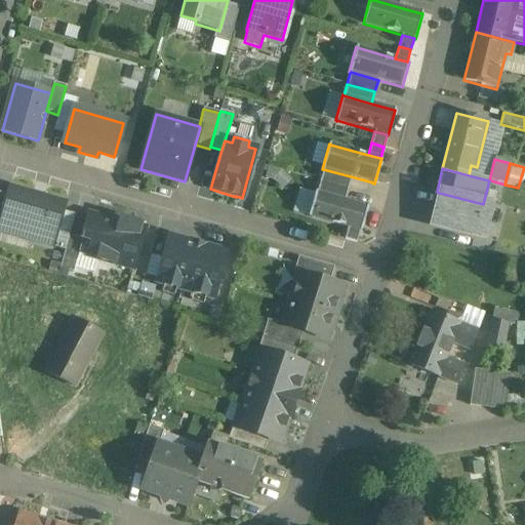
[(351,176),(323,169),(320,180),(348,189),(351,176)]
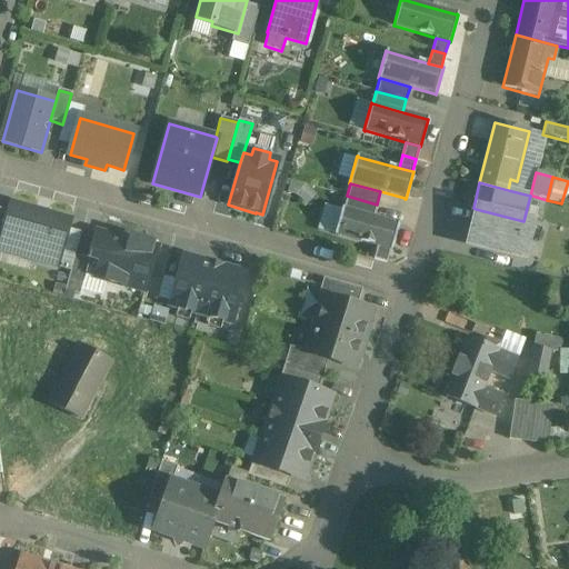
[(377,205),(347,196),(343,208),(343,209),(372,217),(377,205)]
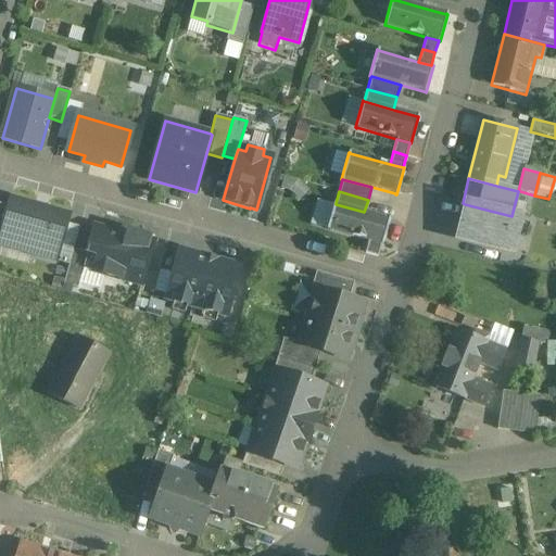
[(70,215),(10,199),(8,206),(1,230),(0,231),(0,240),(33,250),(32,255),(55,262),(60,244),(61,245),(66,225),(70,215)]
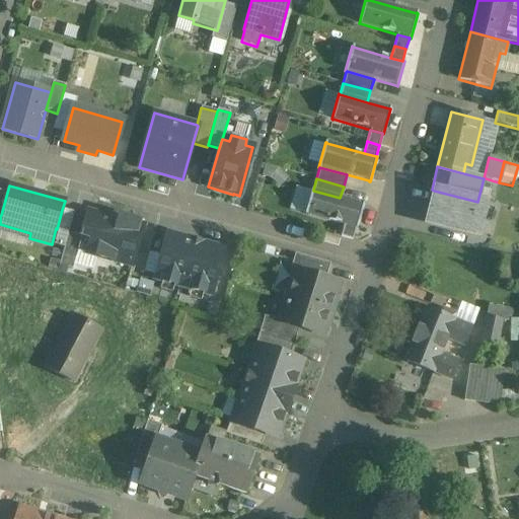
[(340,198),(313,191),(313,190),(311,190),(304,215),(305,215),(306,215),(344,225),(355,228),(355,229),(357,229),(364,204),(362,204),(340,198)]
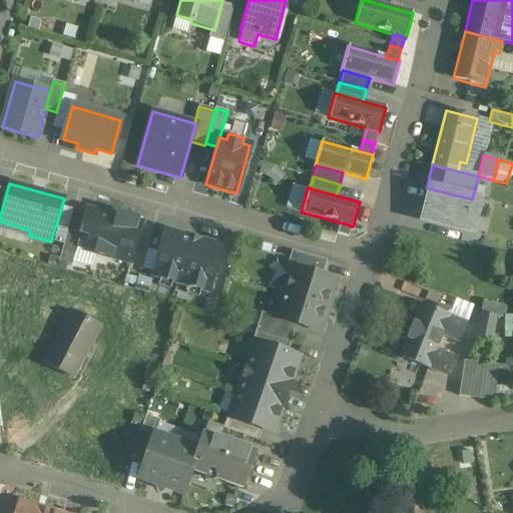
[(472,199),(429,188),(422,220),(472,233),(477,213),(480,201),(472,199)]
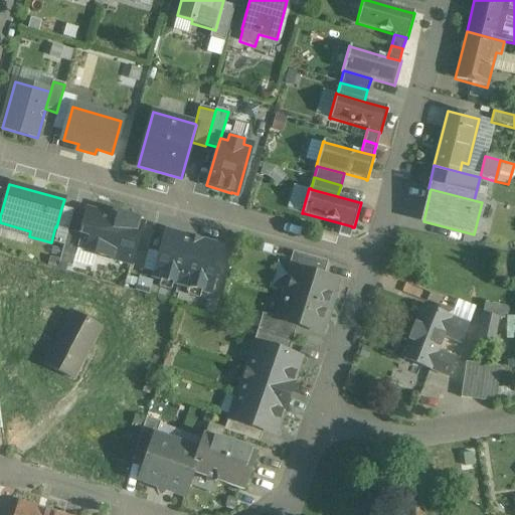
[(73,211),(61,208),(56,227),(67,230),(68,230),(73,211)]
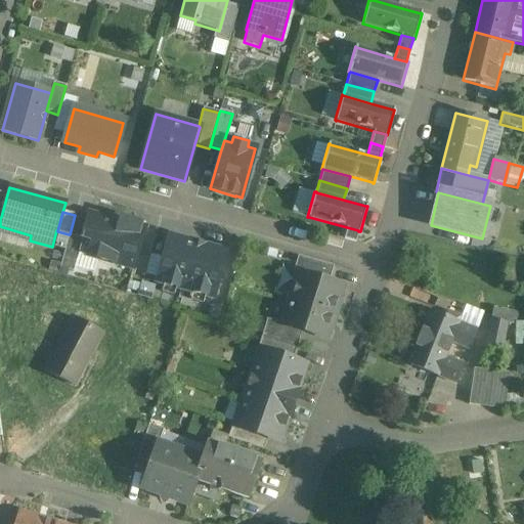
[(120,222),(89,214),(78,253),(108,262),(120,222)]
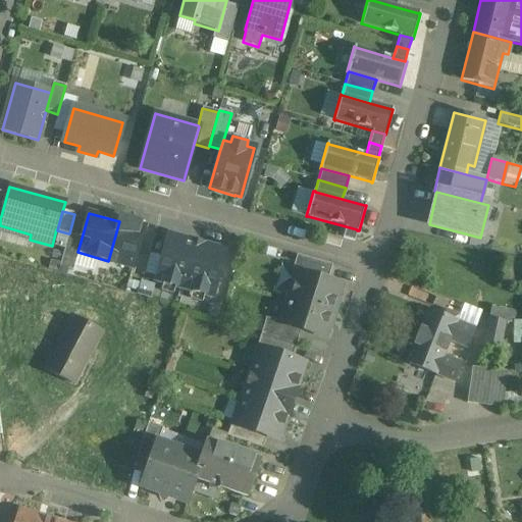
[(120,217),(119,221),(108,261),(133,268),(146,224),(120,217)]
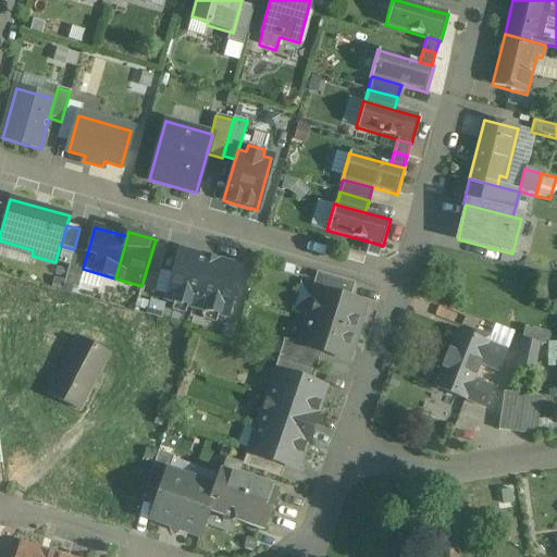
[(381,245),(369,242),(366,255),(378,258),(381,246),(381,245)]
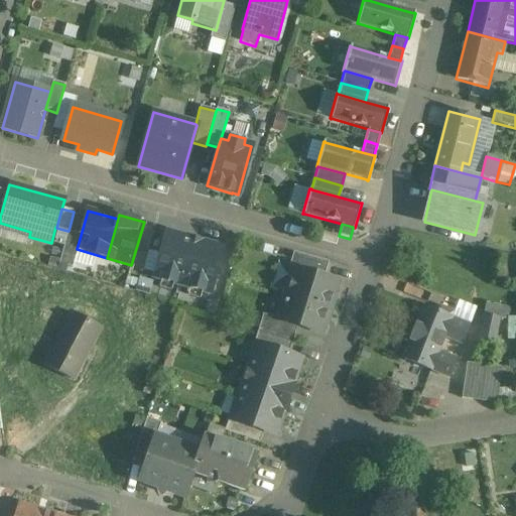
[(56,228),(55,227),(51,243),(63,247),(69,231),(68,231),(56,228)]
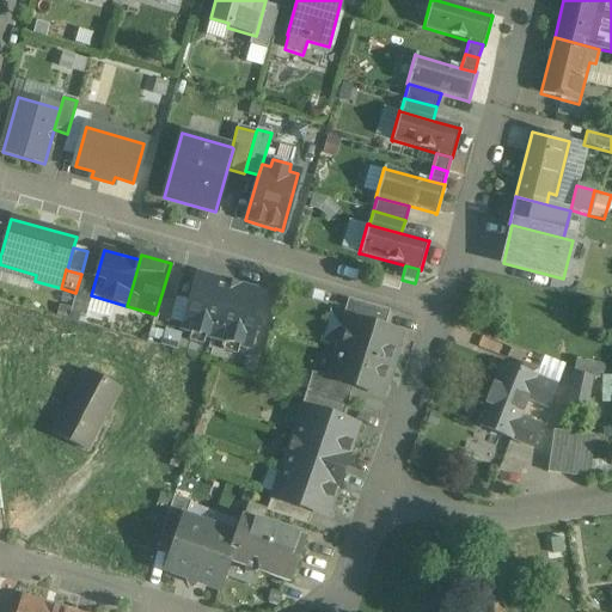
[(24,292),(26,280),(5,275),(2,287),(24,292)]
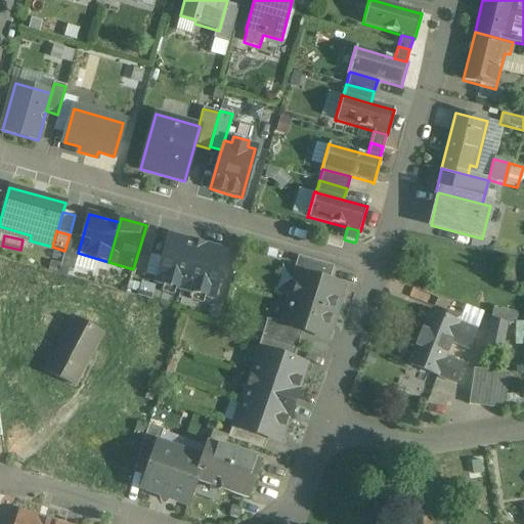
[(198,244),(169,235),(156,281),(184,290),(198,244)]
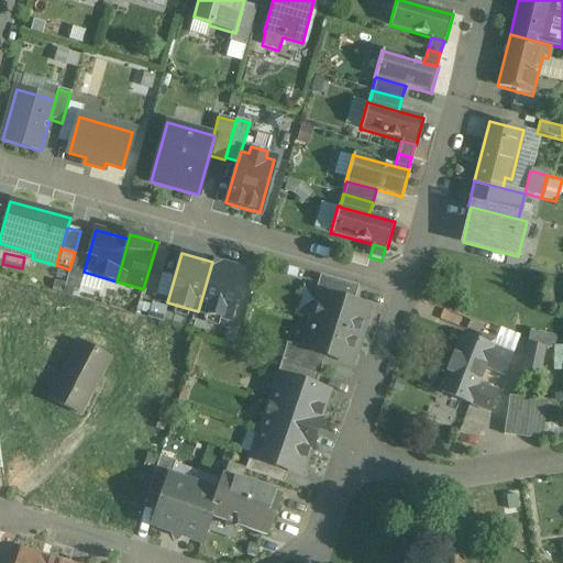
[(243,271),(212,262),(198,311),(229,320),(243,271)]
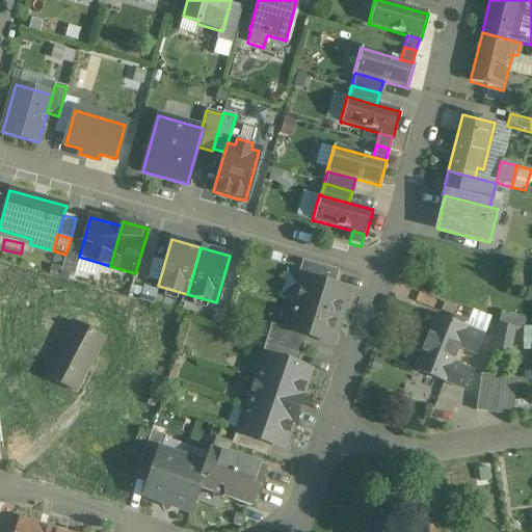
[(338,270),(301,260),(297,275),(302,277),(302,276),(333,286),(338,270)]
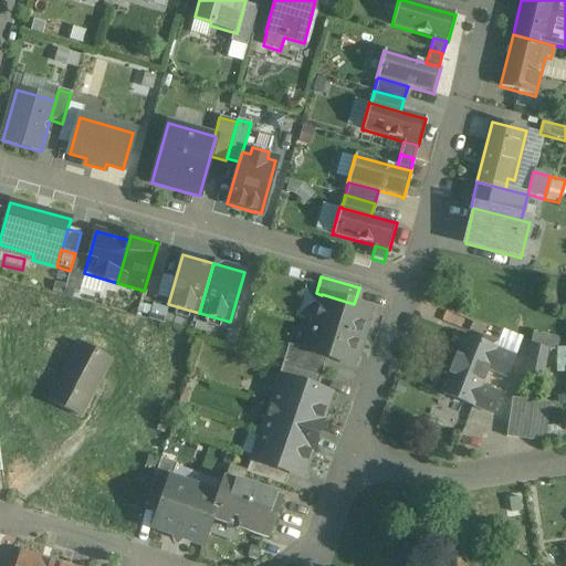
[(354,304),(322,294),(322,295),(313,324),(363,339),(365,332),(362,331),(368,308),(354,304)]
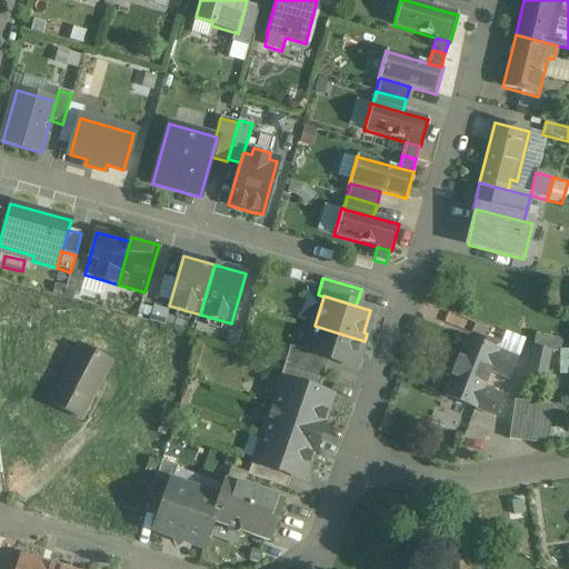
[(365,341),(315,326),(306,352),(306,353),(327,360),(352,368),(359,348),(362,349),(365,341)]
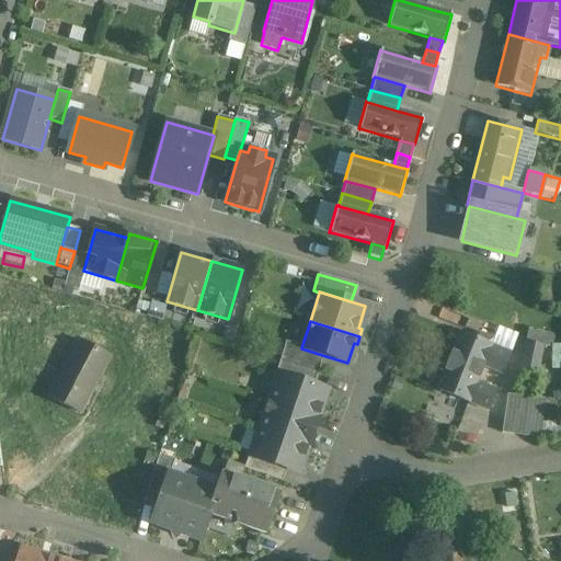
[(493,343),(512,350),(517,334),(499,328),(493,343)]
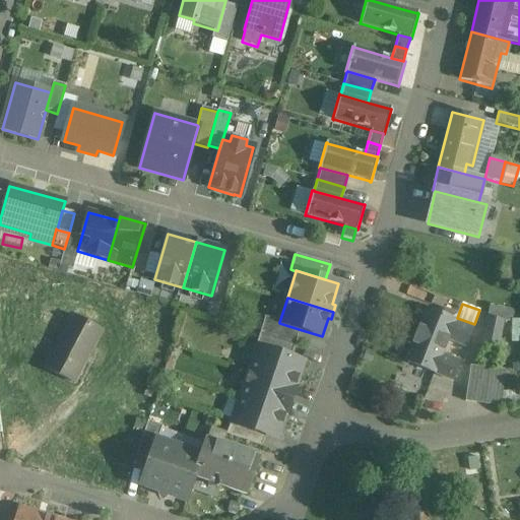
[(502,309),(490,306),(481,341),(497,345),(502,321),(499,321),(502,309)]
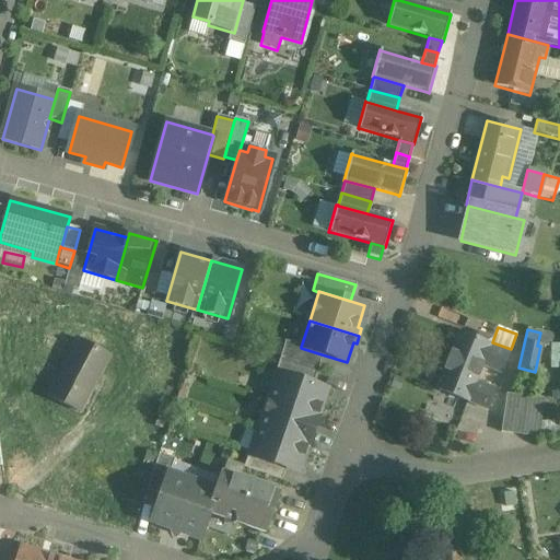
[(492,339),(476,331),(473,338),(461,334),(462,331),(457,330),(456,334),(457,334),(451,352),(466,358),(462,370),(479,375),(482,366),(499,373),(508,353),(491,347),(492,343),(490,343),(492,339)]
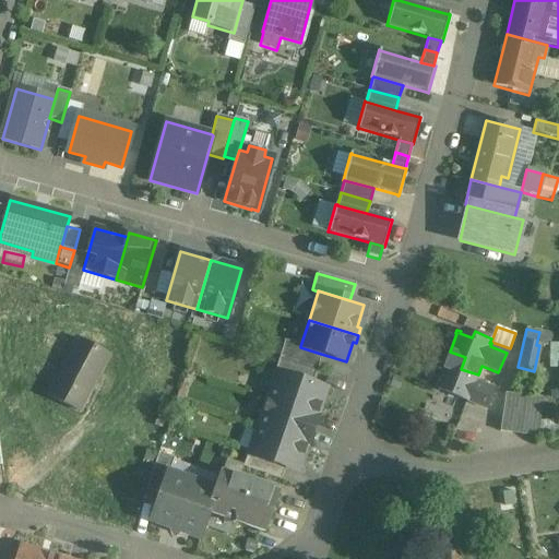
[(78,339),(47,397),(78,414),(109,355),(78,339)]
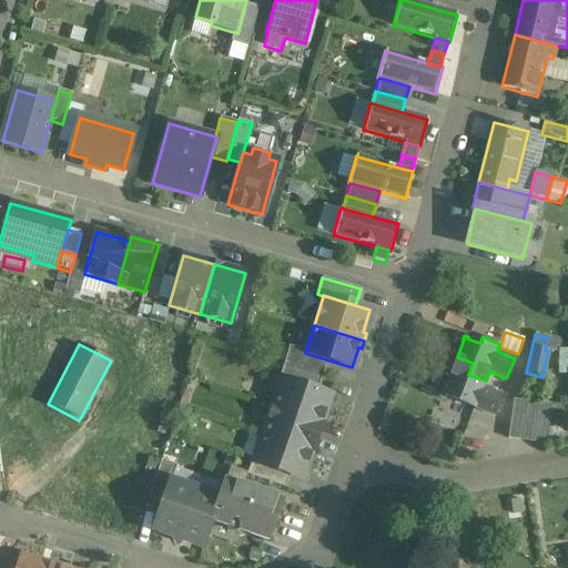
[(305,352),(288,346),(283,364),(322,376),(326,359),(305,353),(305,352)]
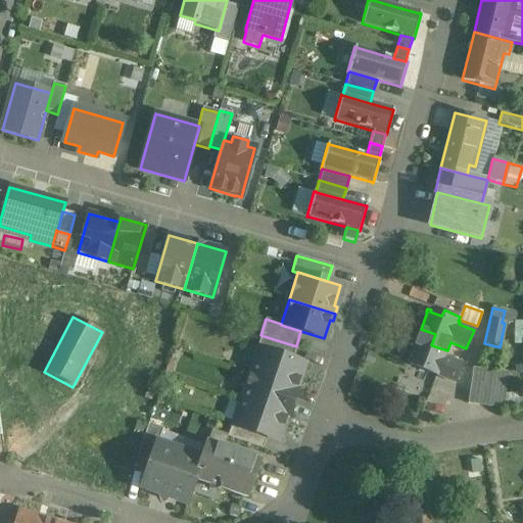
[(435,334),(421,329),(410,362),(407,361),(407,363),(410,364),(434,374),(433,375),(437,376),(438,375),(453,381),(460,364),(444,358),(447,350),(431,345),(435,334)]
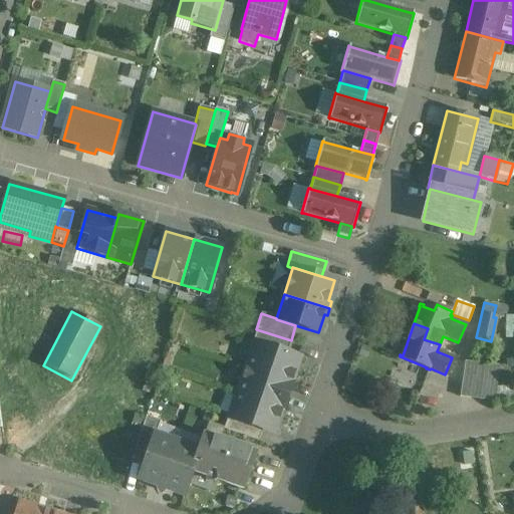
[(291,340),(256,329),(252,342),(254,343),(255,342),(286,353),(291,340)]
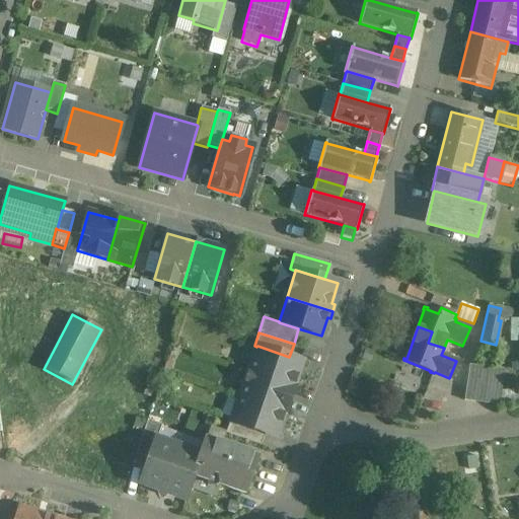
[(289,357),(257,346),(256,347),(248,371),(294,386),(302,361),(289,357)]
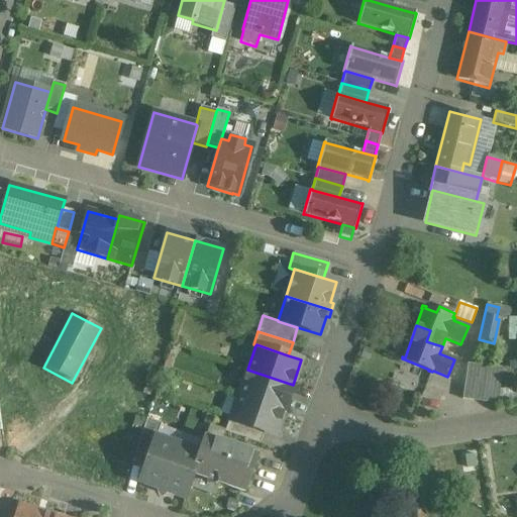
[(485,368),(467,365),(461,400),(495,405),(499,380),(483,378),(485,368)]
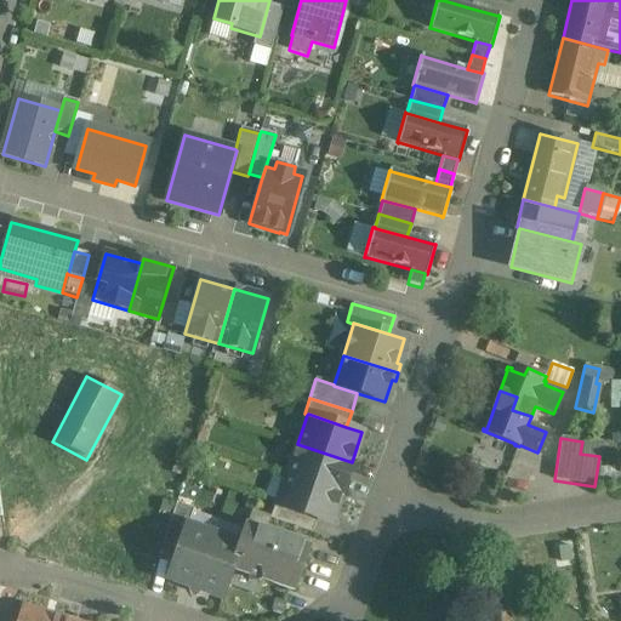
[(352,462),(297,444),(286,476),(341,495),(342,495),(353,462),(352,462)]
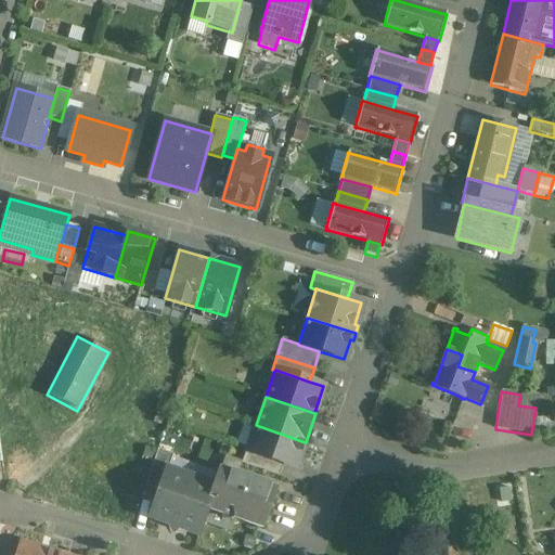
[(305,442),(256,425),(247,451),(247,452),(283,464),(295,468),(305,442)]
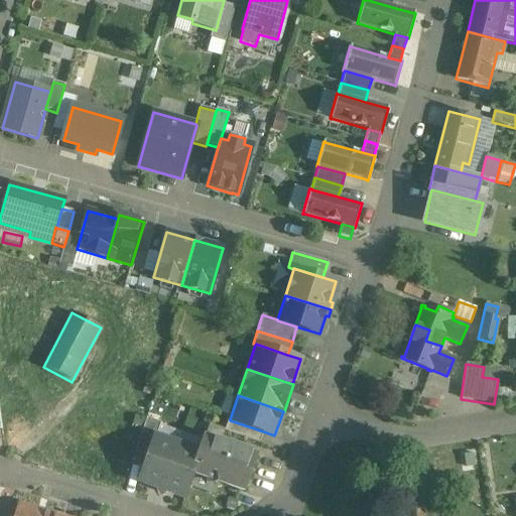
[(160,422),(146,417),(135,452),(147,457),(154,436),(155,436),(160,422)]
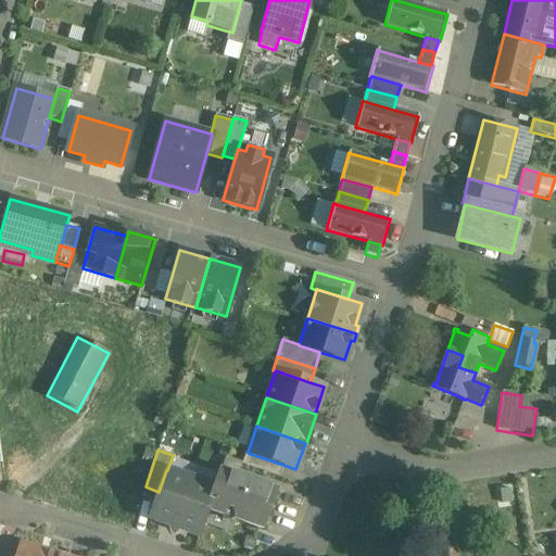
[(283,465),(248,453),(248,452),(247,451),(241,465),(279,478),(283,465)]
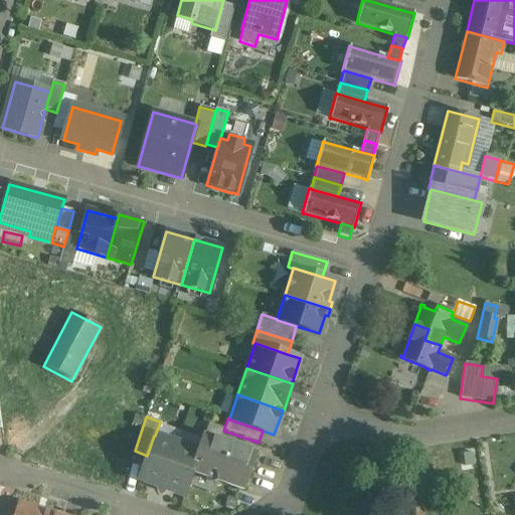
[(155,436),(154,436),(147,456),(139,480),(157,487),(160,492),(164,490),(183,496),(192,473),(191,473),(198,452),(155,436)]
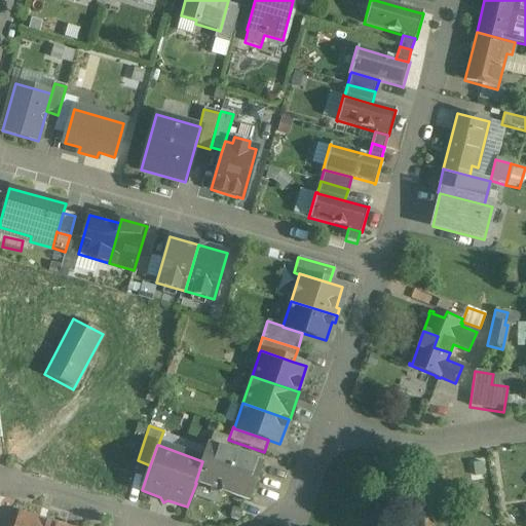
[(261,464),(209,446),(202,461),(195,483),(196,483),(248,500),(261,464)]
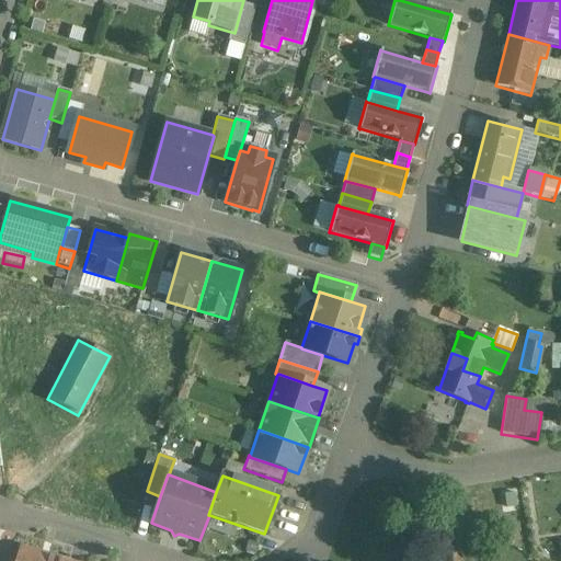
[(435,519),(422,516),(411,525),(409,538),(415,548),(430,551),(441,544),(443,531),(435,519)]
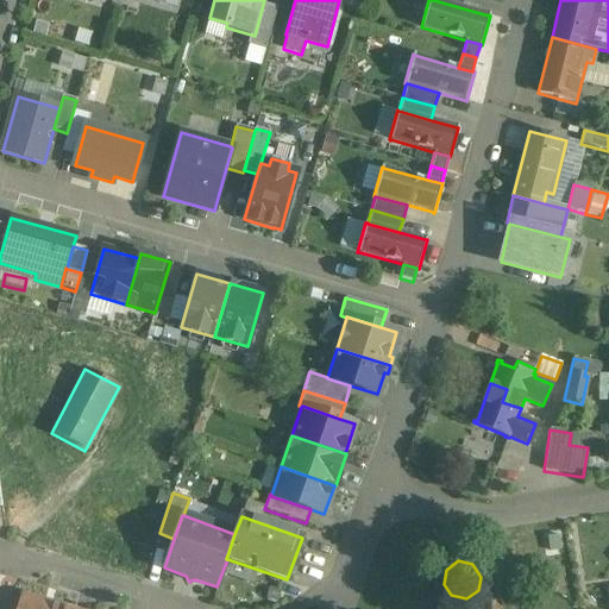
[(63,608),(66,606),(23,594),(18,608),(63,608)]
